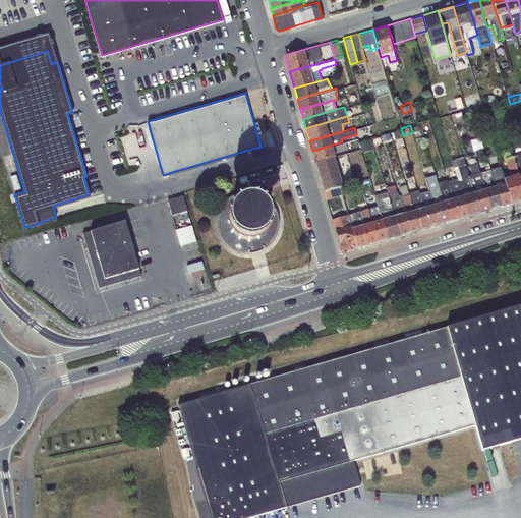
[(400,128),(392,130),(393,137),(402,135),(400,128)]
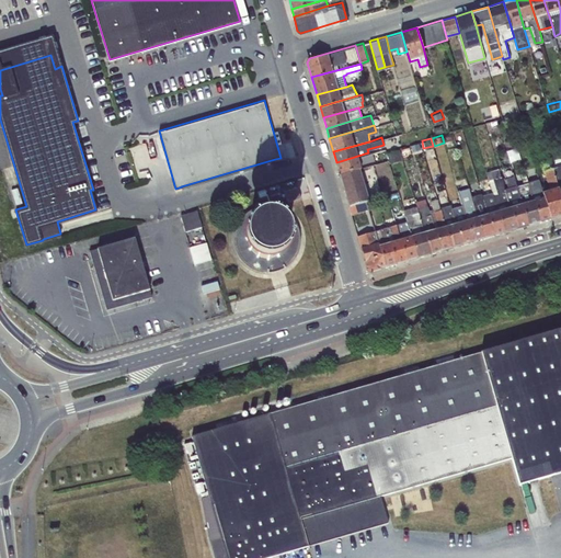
[(399,147),(387,150),(390,161),(402,158),(399,147)]
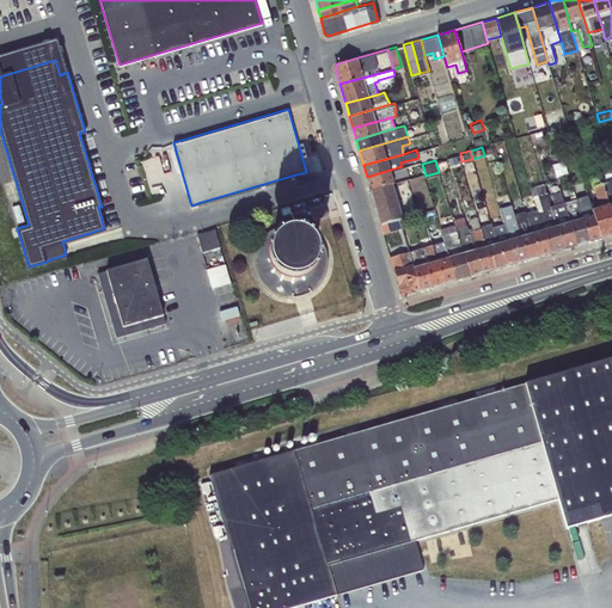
[(402,166),(367,177),(371,189),(392,182),(391,178),(409,173),(407,165),(402,166)]
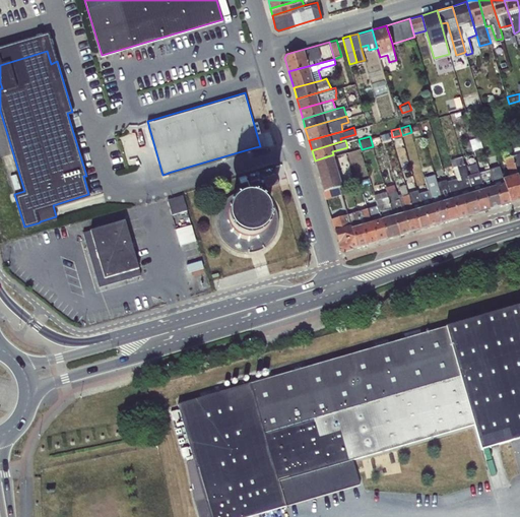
[(508,170),(502,172),(510,201),(519,197),(519,181),(512,153),(510,147),(503,149),(505,156),(504,156),(508,170)]
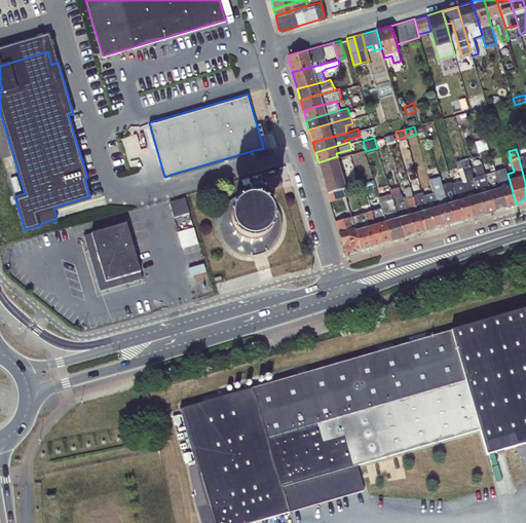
[(337,156),(318,162),(327,191),(343,187),(345,186),(337,156)]
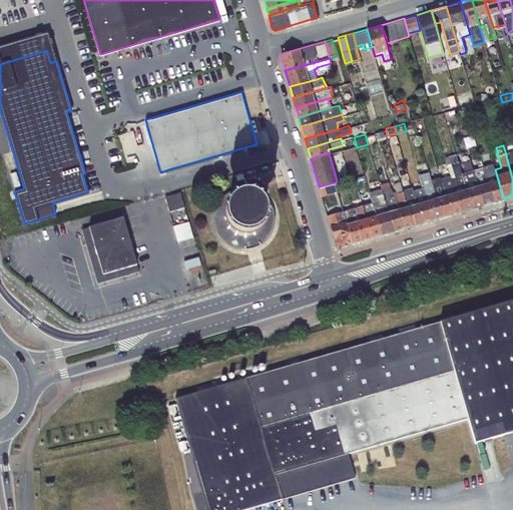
[(472,207),(462,172),(456,152),(445,155),(451,174),(461,210),(472,207)]
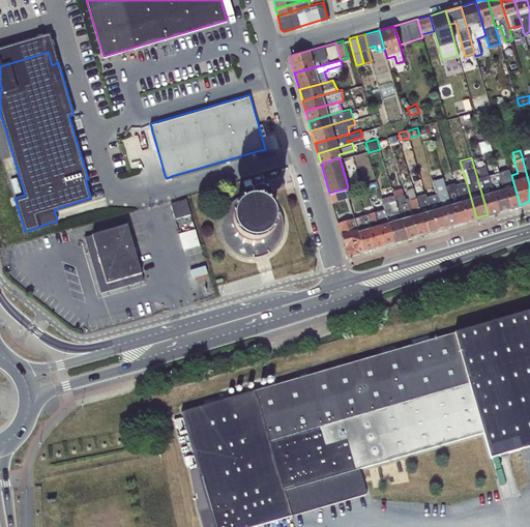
[(480,177),(477,178),(488,214),(499,211),(488,174),(486,165),(478,167),(480,177)]
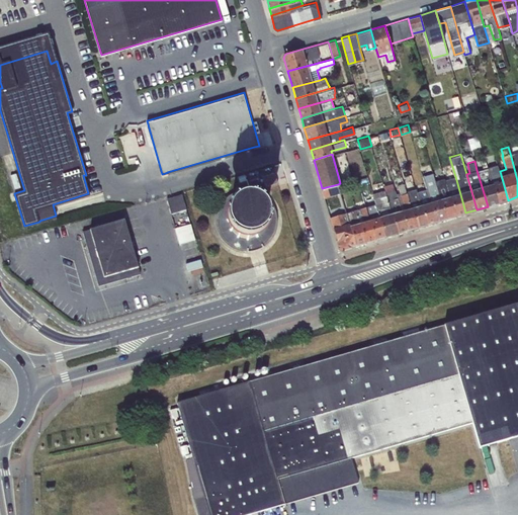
[(497,163),(488,166),(488,167),(498,203),(508,200),(500,171),(497,163)]
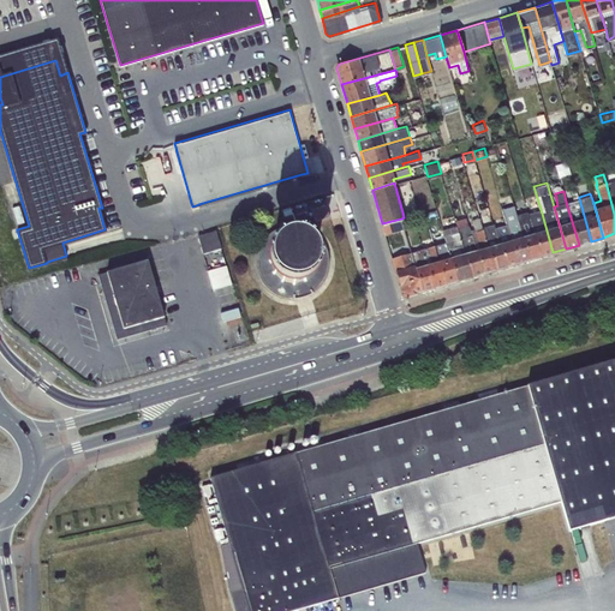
[(579,198),(566,202),(579,245),(591,241),(579,198)]
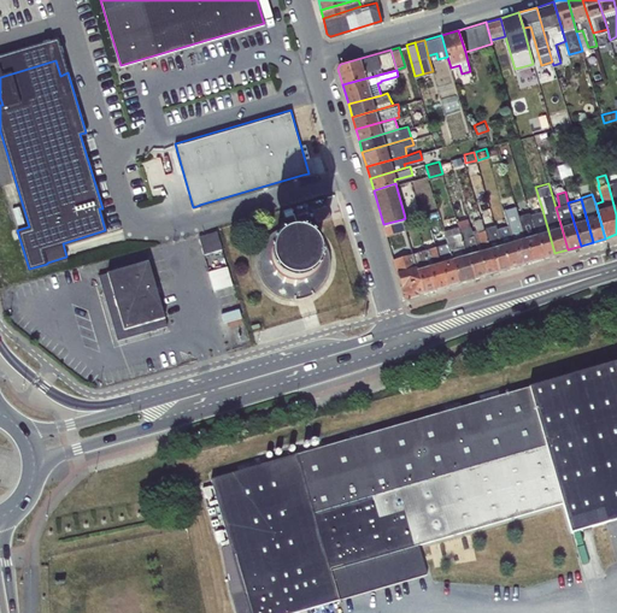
[(329,204),(317,207),(321,216),(333,212),(329,204)]
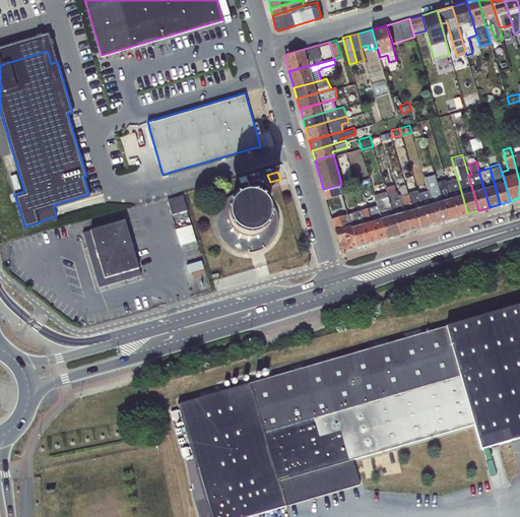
[(448,219),(436,180),(434,173),(425,176),(428,188),(438,222),(448,219)]
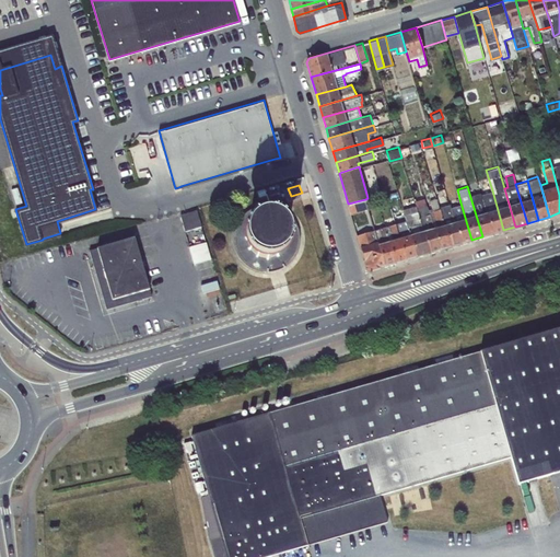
[(480,190),(469,194),(482,236),(492,233),(481,193),(480,190)]
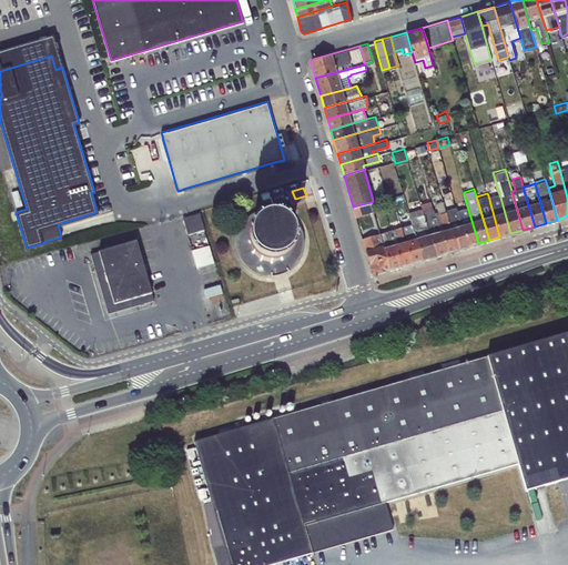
[(499,193),(488,195),(499,236),(510,233),(499,193)]
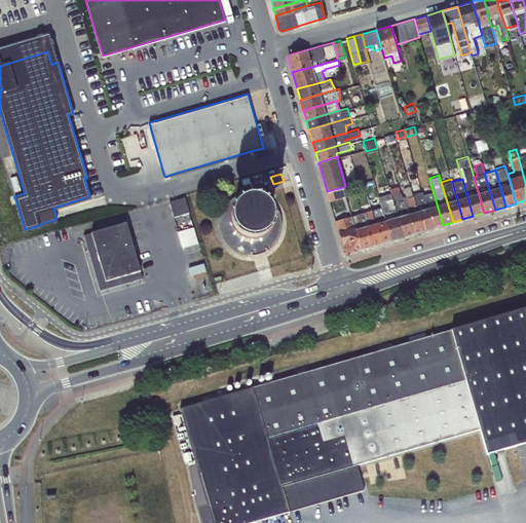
[(390,192),(391,195),(401,192),(399,184),(389,187),(390,192)]
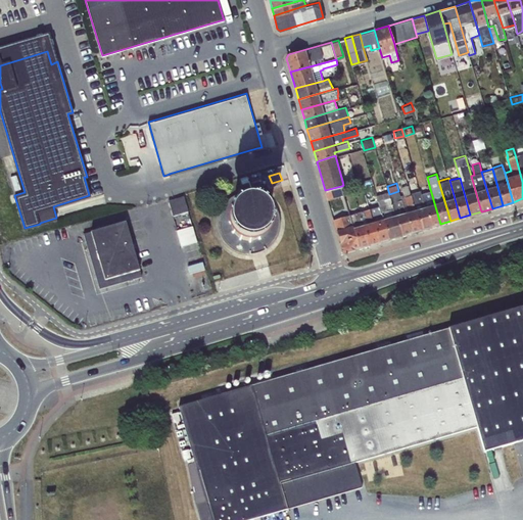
[(403,193),(400,194),(411,232),(421,229),(410,192),(408,184),(401,186),(403,193)]
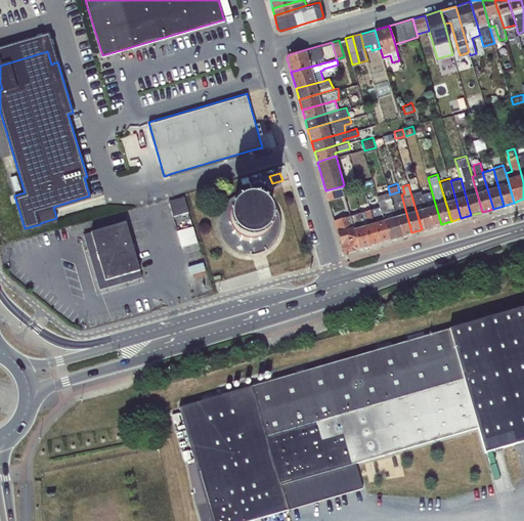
[(342,186),(325,190),(328,199),(344,193),(342,186)]
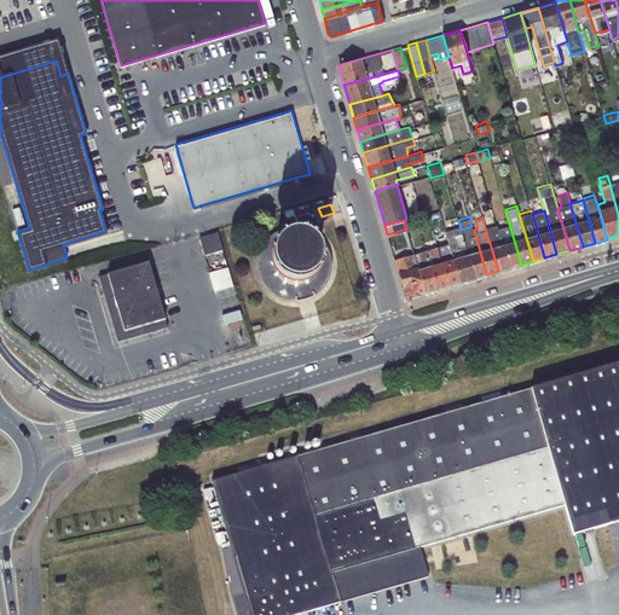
[(497,224),(485,227),(498,271),(509,267),(498,227),(497,224)]
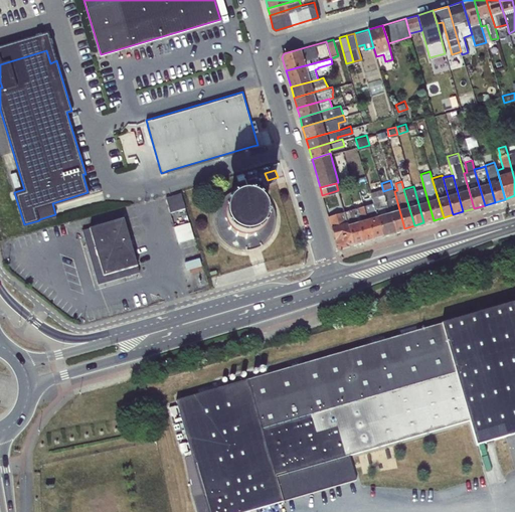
[(423,186),(414,189),(423,222),(434,220),(423,186)]
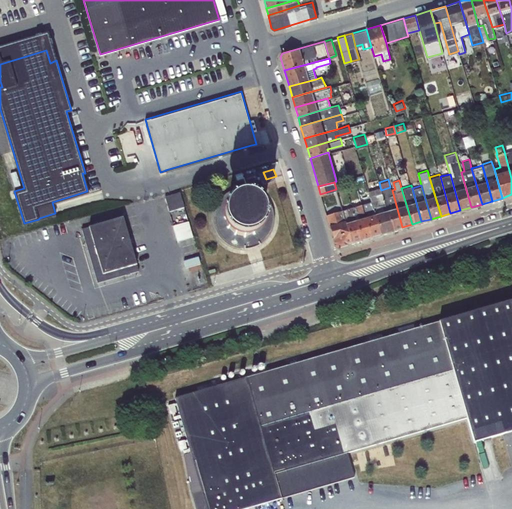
[(393,230),(381,190),(380,187),(368,190),(371,200),(381,233),(393,230)]
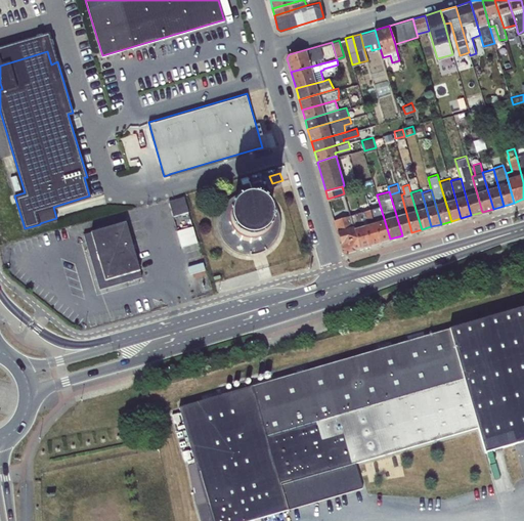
[(399,191),(390,194),(402,235),(411,232),(401,194),(400,191),(399,191)]
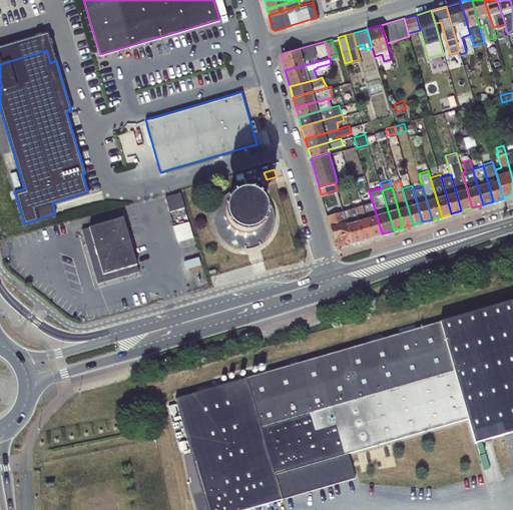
[(247,188),(244,188),(241,188),(237,188),(234,189),(231,191),(228,192),(225,194),(223,197),(220,199),(219,202),(217,205),(216,209),(215,212),(215,215),(215,219),(216,222),(217,225),(218,229),(220,232),(222,234),(224,237),(227,239),(230,241),(233,242),(236,243),(239,244),(243,244),(246,244),(250,244),(253,243),(257,241),(260,240),(263,238),(265,235),(267,233),(269,230),(271,227),(272,223),(272,220),(273,217),(273,213),(272,210),(271,207),(270,203),(268,200),(266,198),(264,195),(261,193),(258,191),(254,190),(251,189),(247,188)]
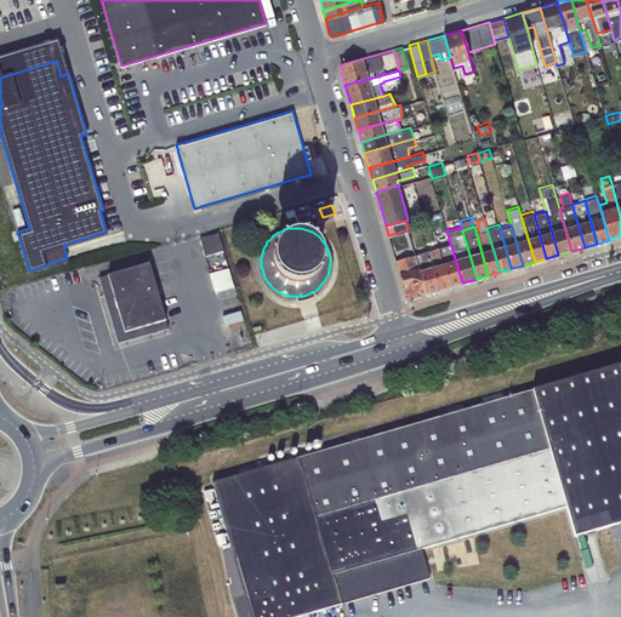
[(218,230),(200,235),(205,253),(223,249),(218,230)]
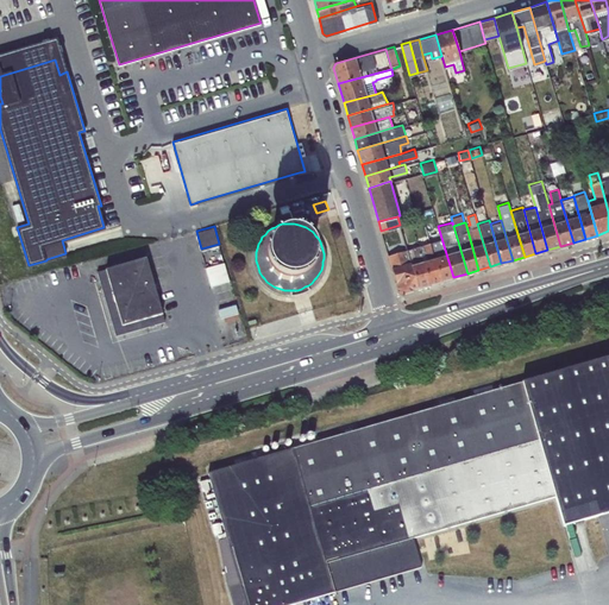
[(441,238),(429,241),(441,281),(453,277),(441,238)]
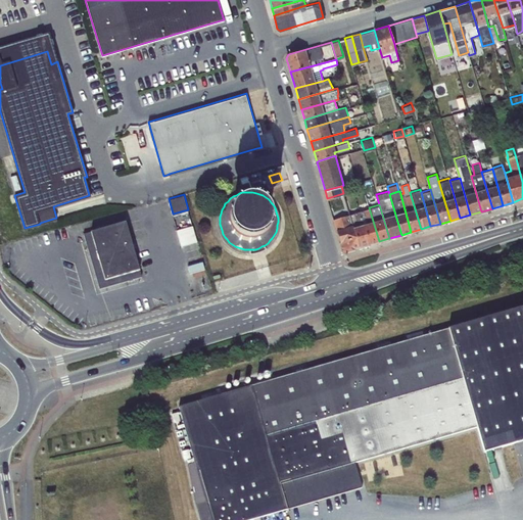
[(369,207),(360,210),(369,244),(379,241),(369,207)]
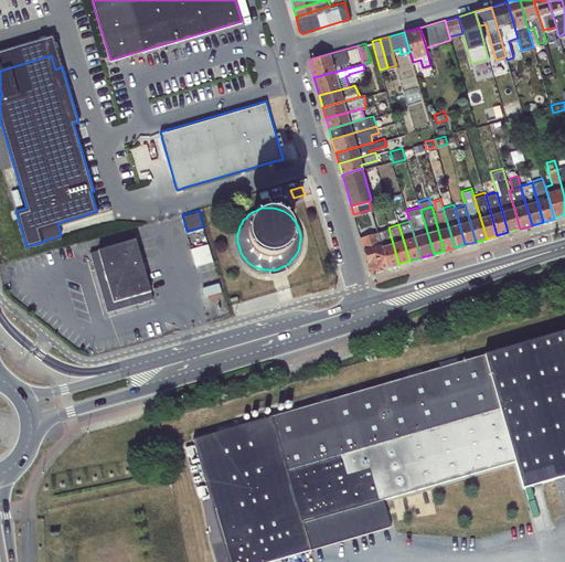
[(388,228),(377,231),(388,267),(398,264),(388,228)]
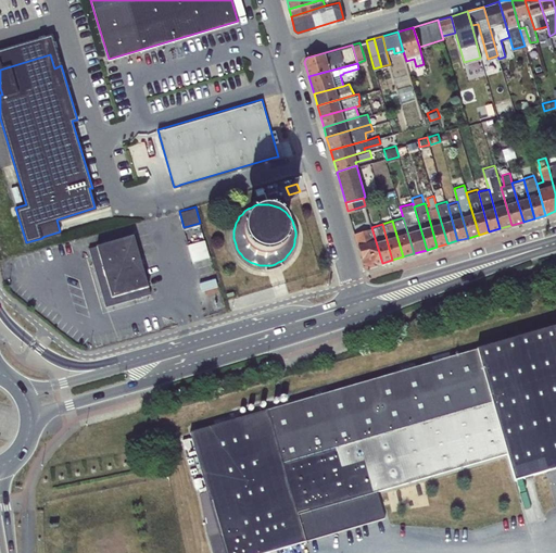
[(382,263),(371,227),(354,231),(364,266),(367,267),(382,263)]
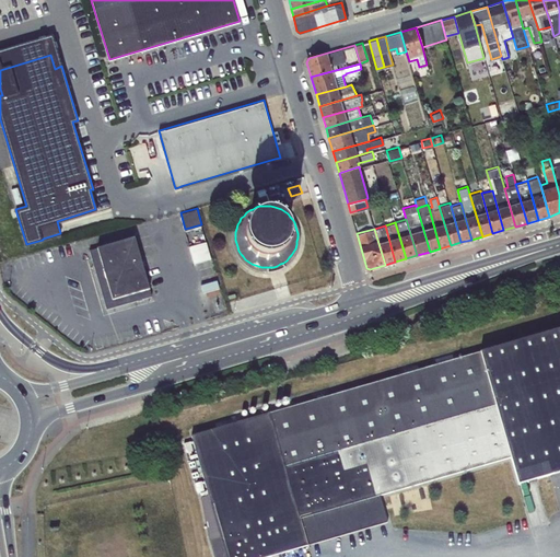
[(133,235),(97,246),(112,298),(135,291),(135,294),(142,292),(142,289),(149,287),(133,235)]
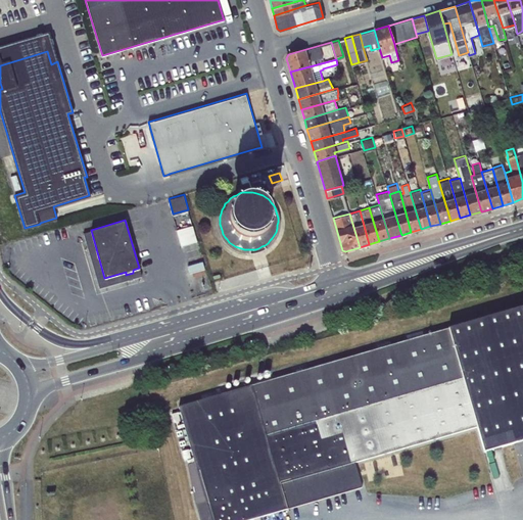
[(192,224),(177,228),(181,244),(196,240),(192,224)]
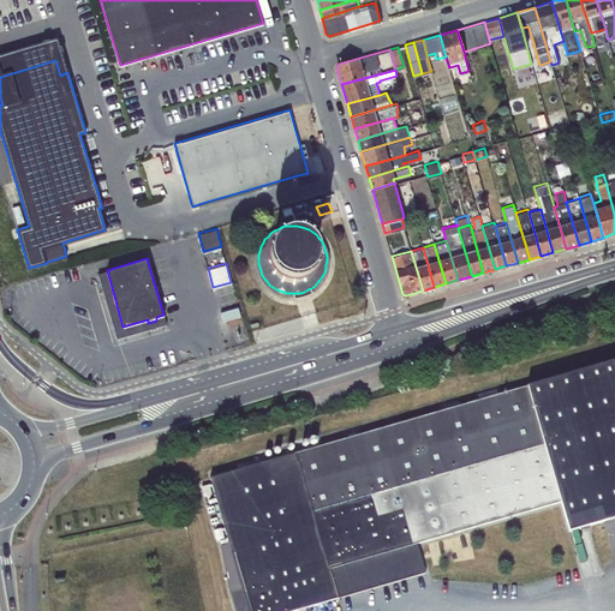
[(166,322),(163,315),(156,317),(156,321),(148,323),(148,319),(123,327),(107,270),(97,273),(117,336),(166,322)]
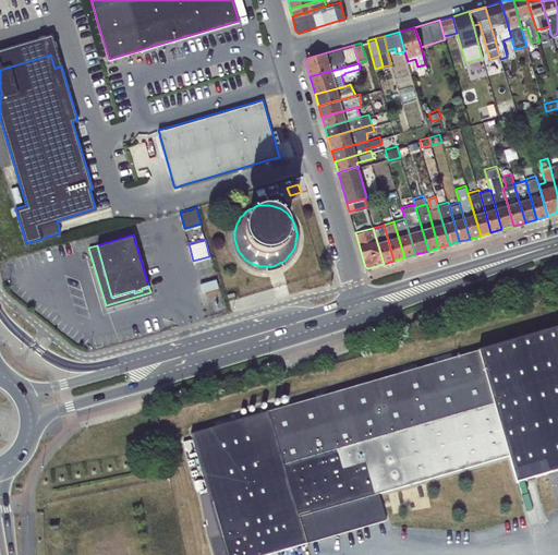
[(519,481),(557,470),(557,326),(192,433),(208,491),(202,493),(209,533),(215,554),(262,554),(388,519),(380,493),(511,456),(519,481)]
